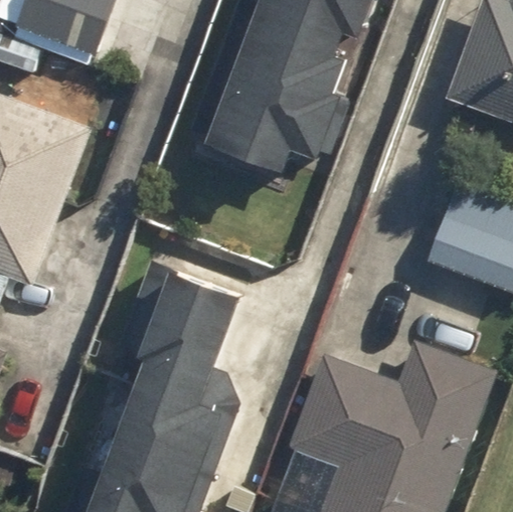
[(1,0),(0,4),(0,58),(34,71),(43,47),(94,66),(119,0),(1,0)]
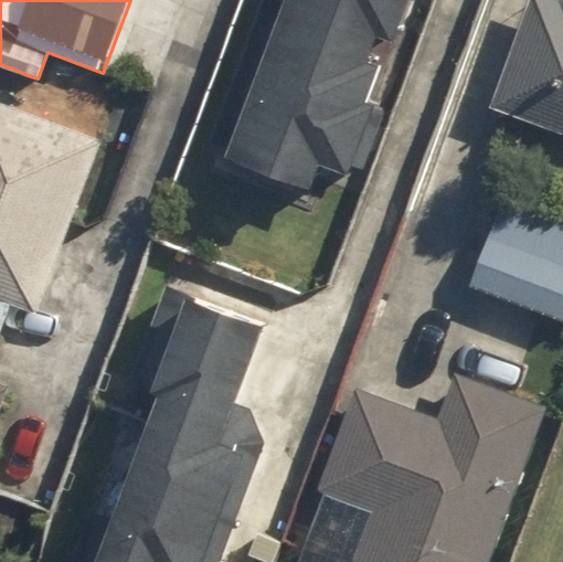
[(265,0),(205,160),(307,198),(318,169),(363,186),(390,115),(362,104),(375,70),(362,65),(370,44),(385,50),(393,28),(403,31),(414,0),(265,0)]
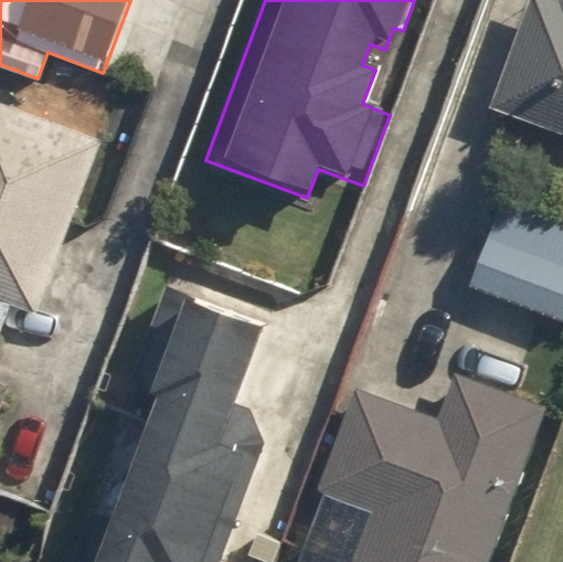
[(560,0),(528,0),(489,110),(562,135),(562,193),(554,213),(507,193),(469,282),(562,322),(562,0),(560,0)]
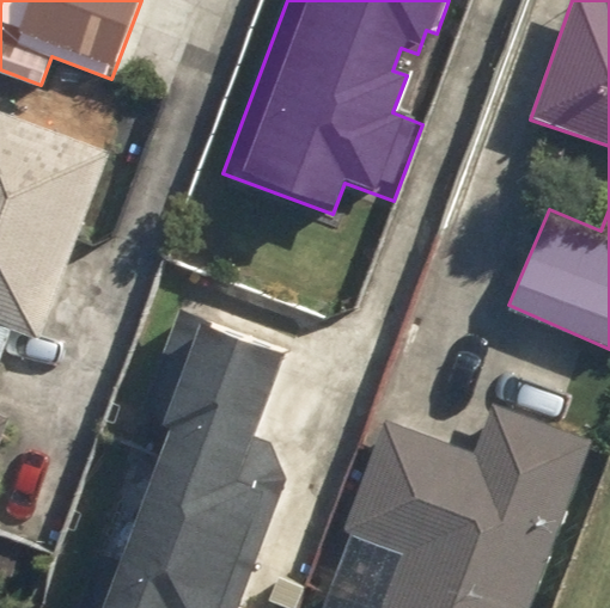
[(0,452),(12,421),(0,416),(0,364),(12,330),(41,341),(109,151),(0,111),(0,452)]
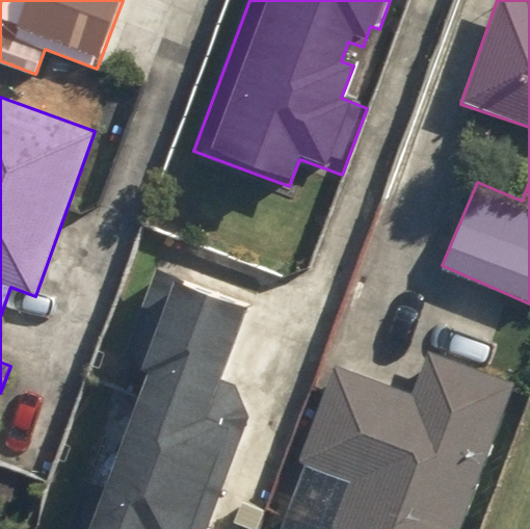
[(253,305),(235,298),(156,272),(69,528),(191,528),(226,430),(212,425),(253,305)]
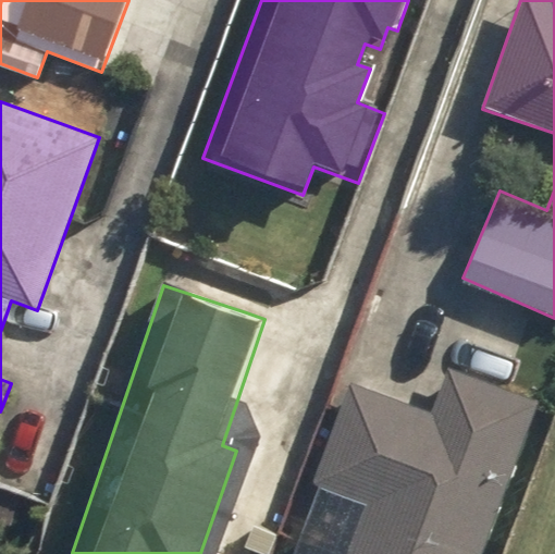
[(445,372),(431,414),(349,386),(317,482),(367,500),(348,553),(485,553),(538,404),(445,372)]
